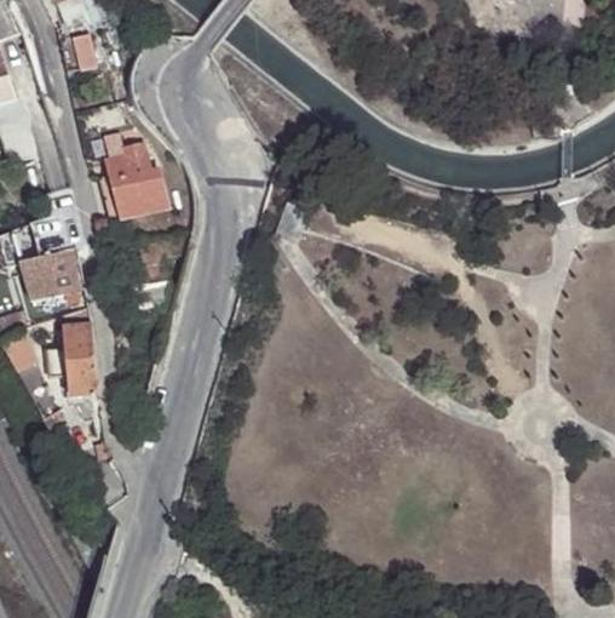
[(53,0),(51,1),(65,35),(90,26),(79,0),(53,0)]
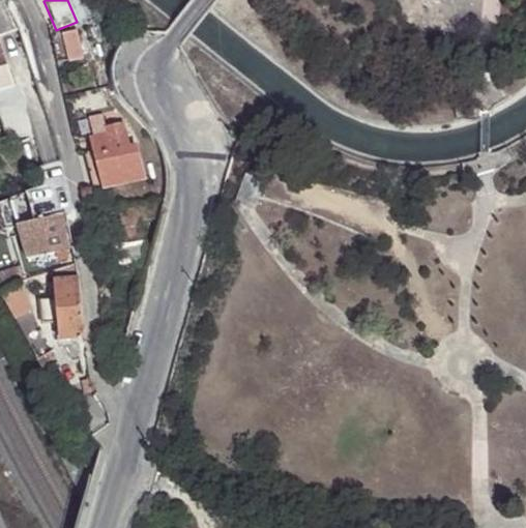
[(67,58),(79,54),(68,30),(57,34),(67,58)]
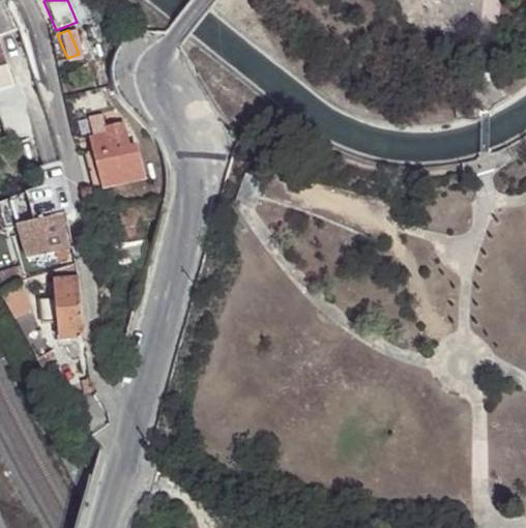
[(0,88),(5,86),(10,84),(0,55),(0,88)]
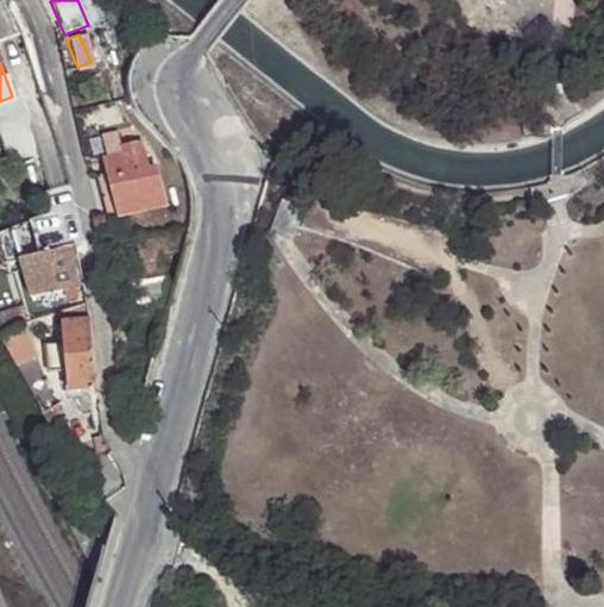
[(6,99),(0,101),(0,136),(6,152),(23,146),(6,99)]
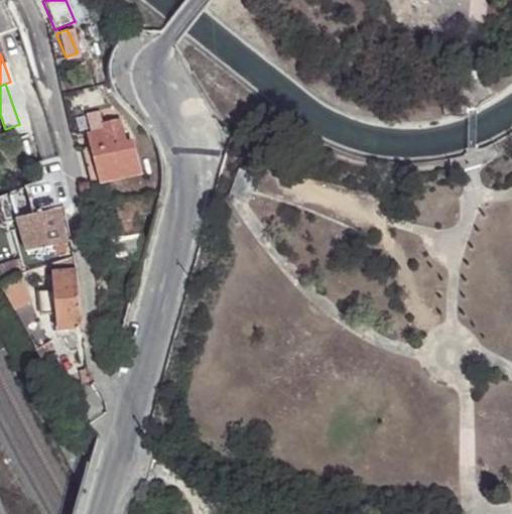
[(88,131),(101,127),(99,121),(95,110),(83,115),(88,131)]
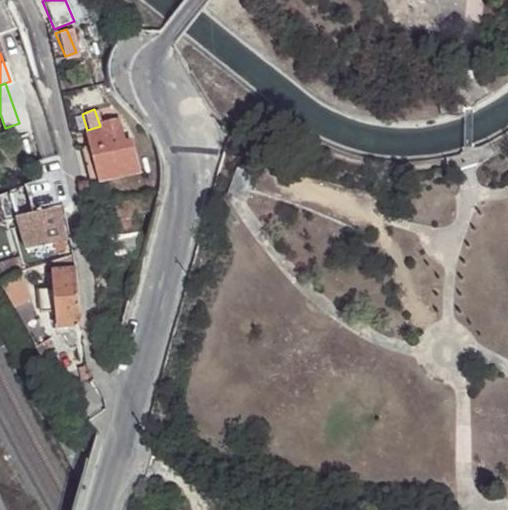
[(87,143),(98,178),(138,168),(128,136),(121,137),(115,116),(98,120),(100,126),(87,130),(84,131),(87,143)]
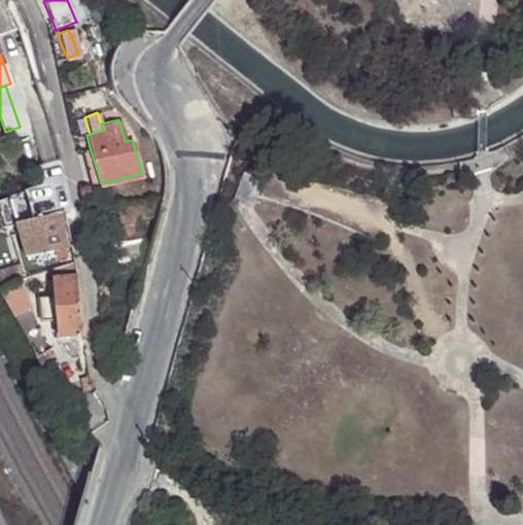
[(90,186),(101,183),(90,147),(79,150),(90,186)]
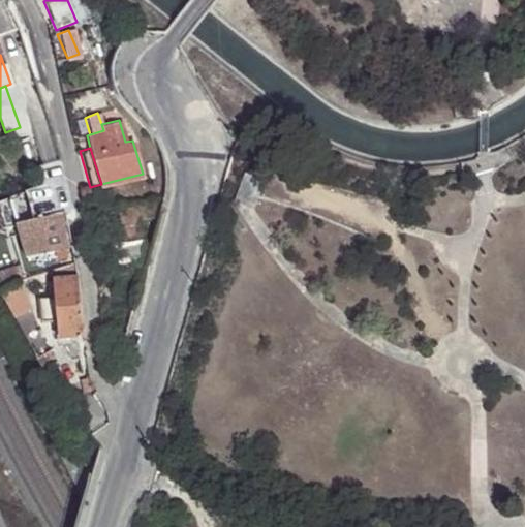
[(135,220),(158,214),(161,204),(144,204),(117,210),(123,241),(139,238),(135,220)]
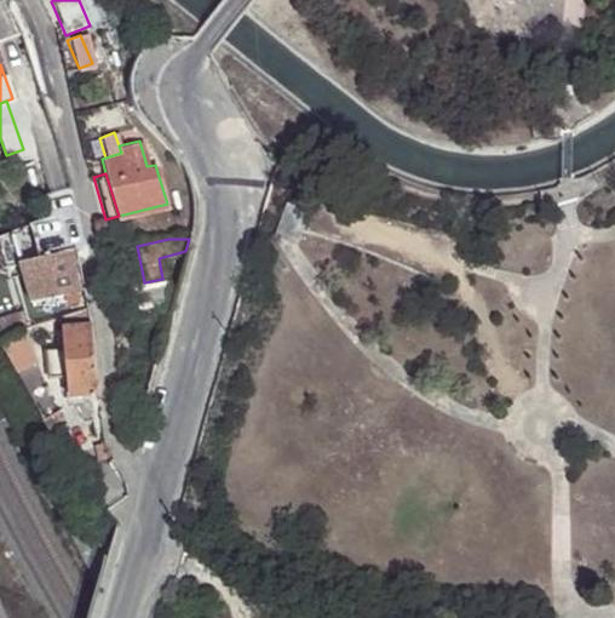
[(79,246),(22,255),(28,298),(68,292),(72,298),(87,296),(86,289),(80,255),(79,246)]
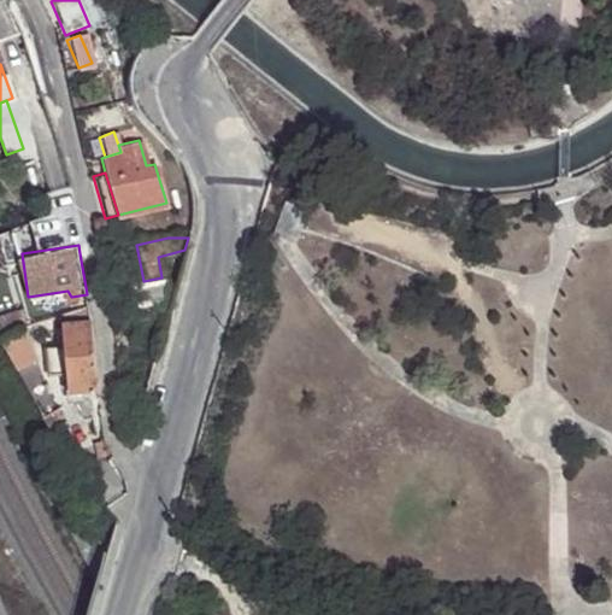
[(166,303),(162,277),(143,281),(136,245),(128,247),(140,303),(154,303),(166,303)]
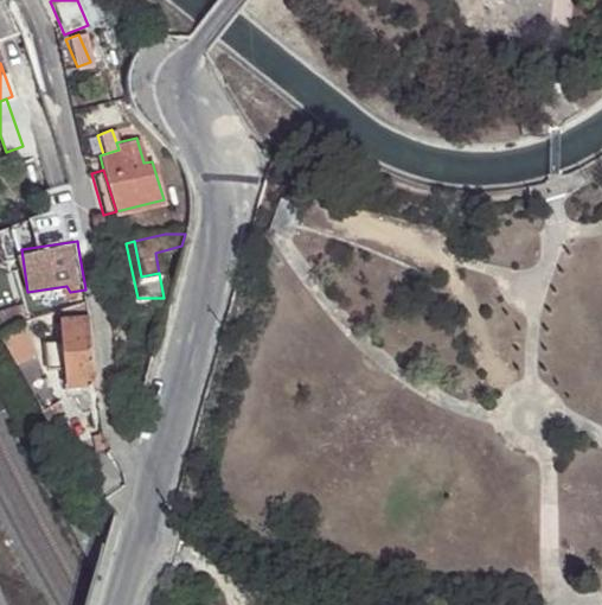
[(23,295),(6,299),(8,309),(26,306),(23,295)]
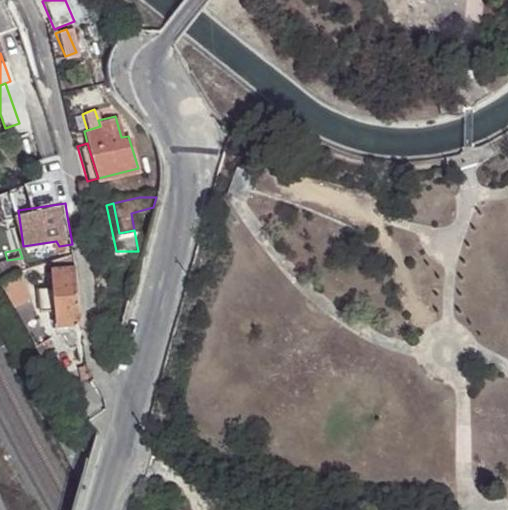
[(128,251),(116,251),(115,265),(126,265),(128,251)]
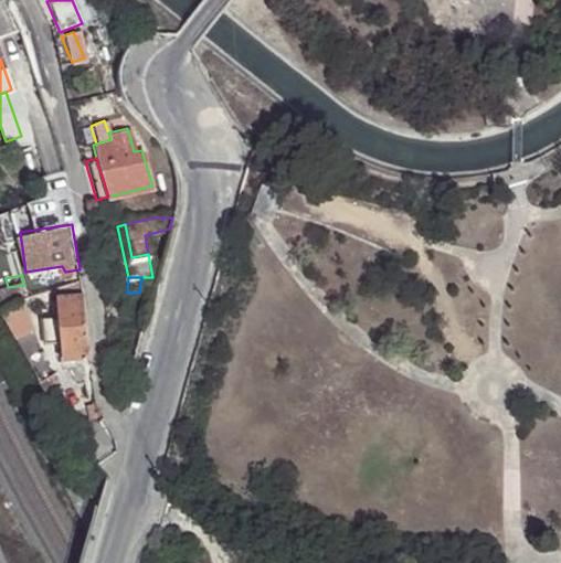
[(80,278),(54,280),(56,295),(82,293),(83,291),(81,280),(80,278)]
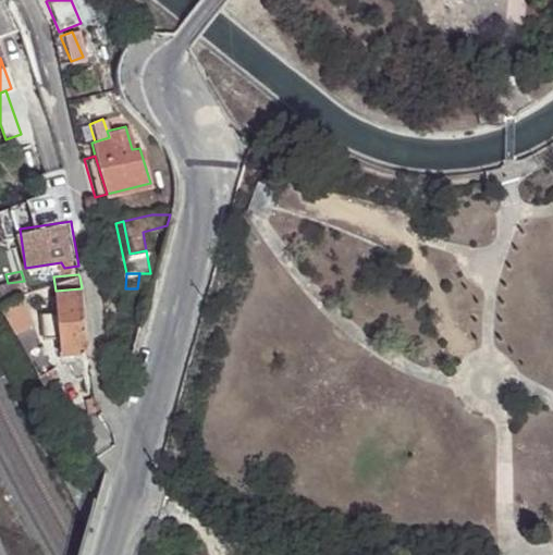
[(21,282),(2,294),(21,322),(36,312),(21,282)]
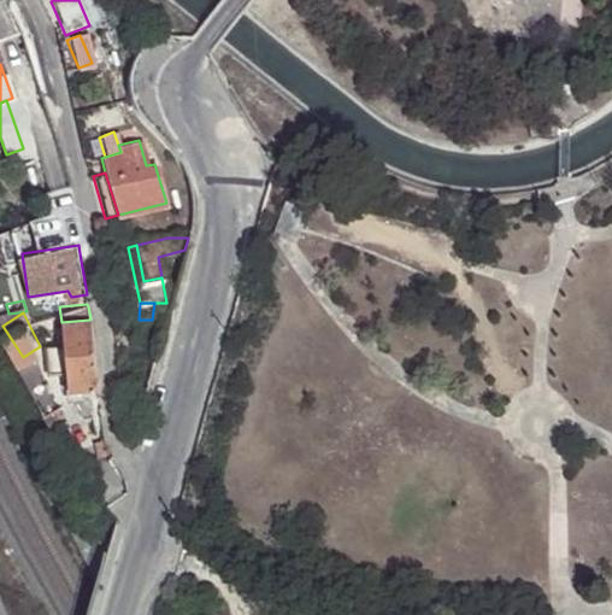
[(95,388),(89,320),(62,322),(64,343),(66,369),(69,392),(86,391),(95,388)]
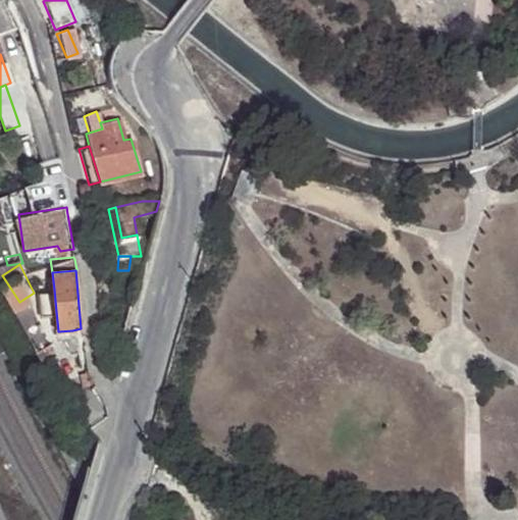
[(56,312),(54,290),(38,291),(40,313),(56,312)]
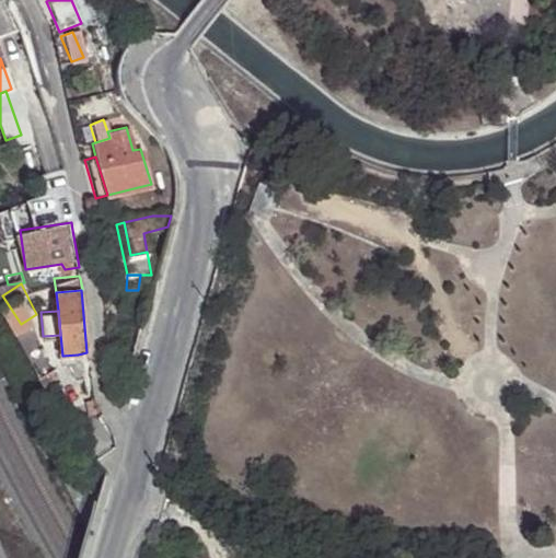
[(91,385),(87,352),(78,355),(78,359),(76,360),(79,386),(91,385)]
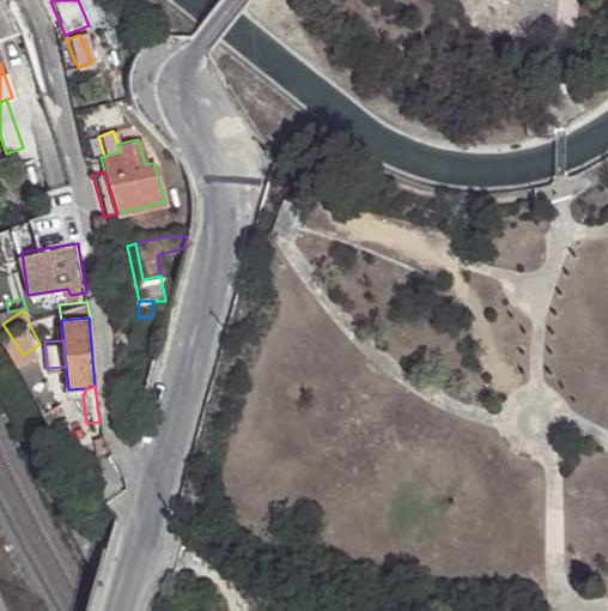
[(70,399),(56,407),(67,427),(81,417),(70,399)]
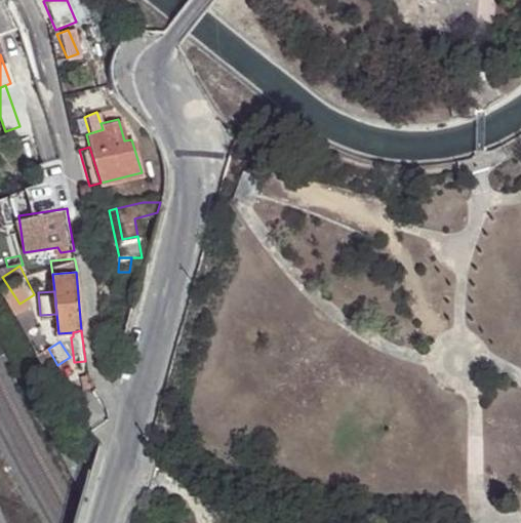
[(74,379),(78,393),(92,388),(88,374),(74,379)]
